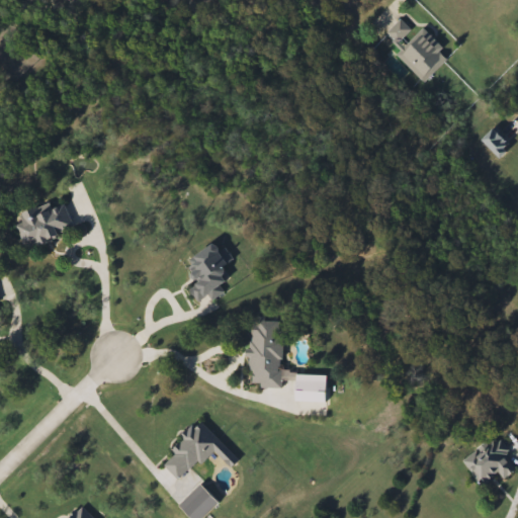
[(410,31),(396,45),(385,33),(400,20),(410,31)]
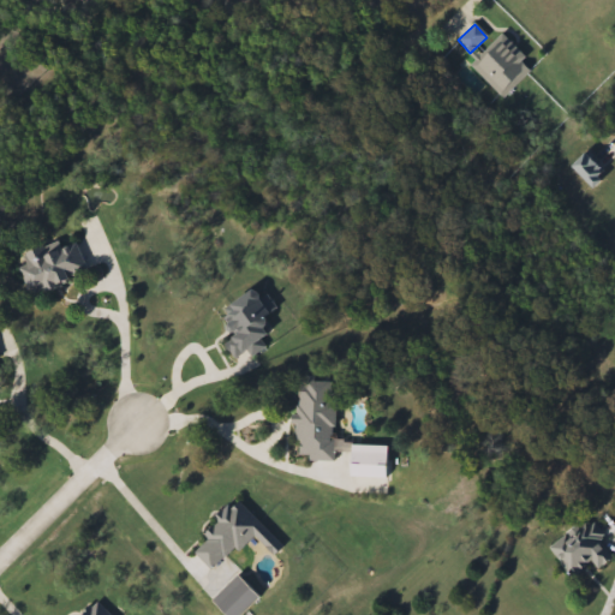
[(532,67),(501,99),(469,66),(500,35),(532,67)]
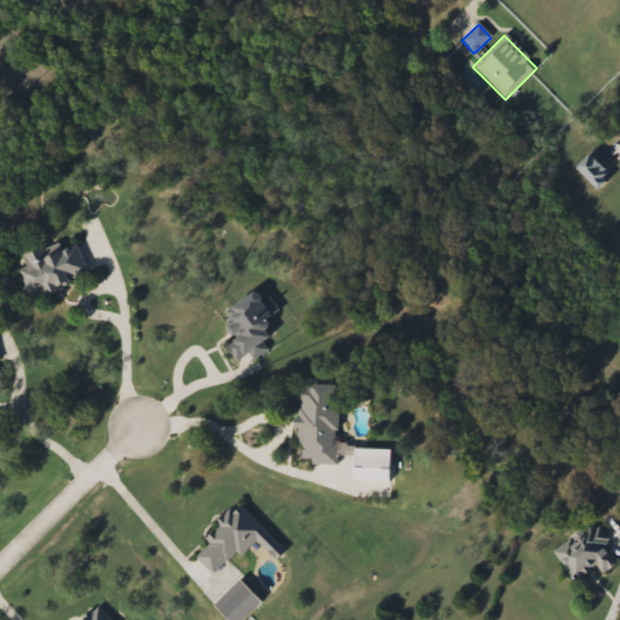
[(89,274),(29,296),(16,259),(75,237),(89,274)]
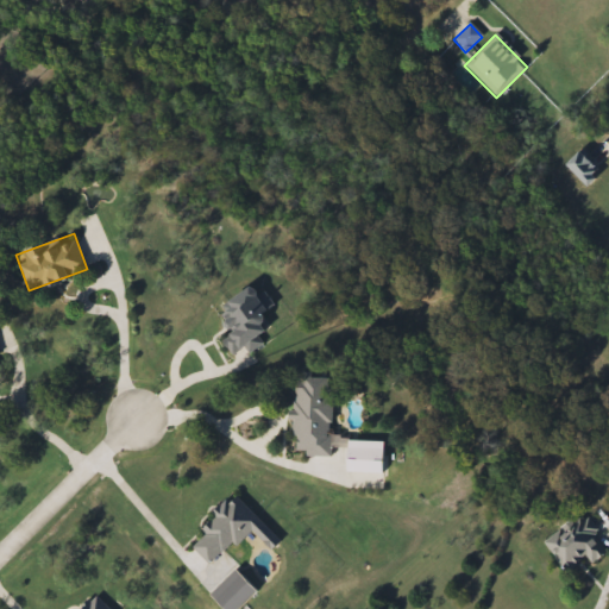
[(223,303),(250,286),(255,294),(262,289),(272,306),(262,313),(270,327),(256,337),(258,341),(233,357),(220,336),(237,326),(223,303)]
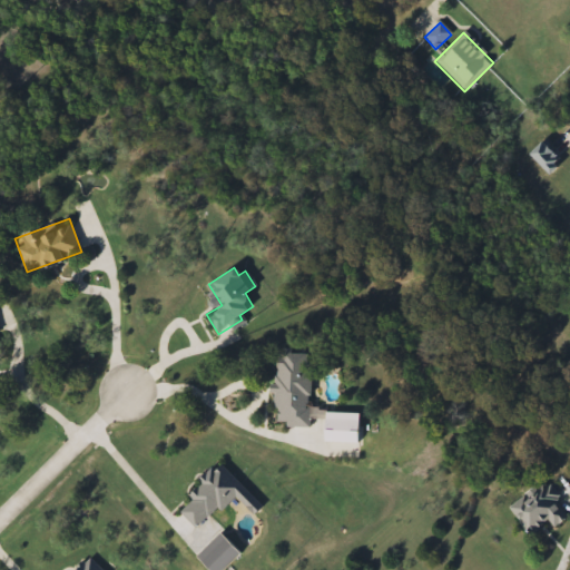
[(311,426),(274,428),(273,352),(310,352),(311,426)]
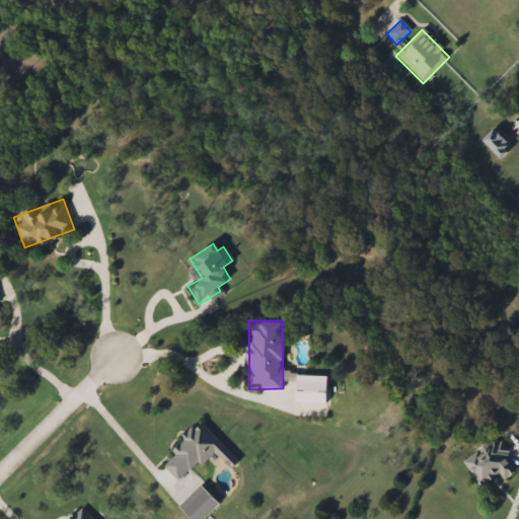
[(328,376),(328,403),(294,403),(294,376),(328,376)]
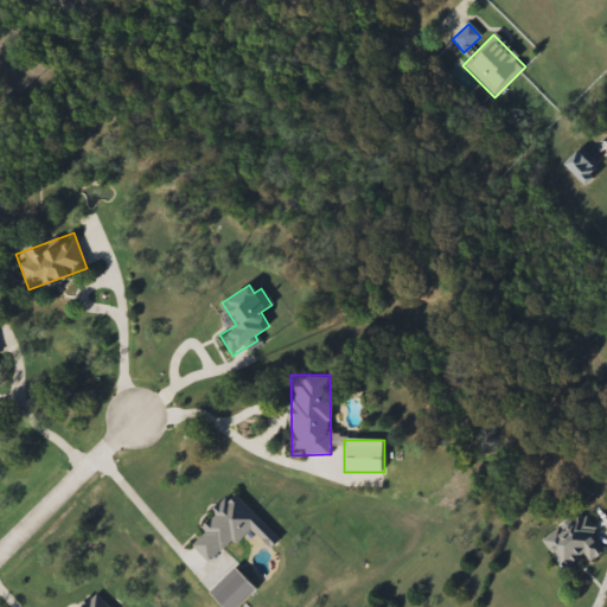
[(187,543),(232,494),(266,525),(256,536),(247,526),(210,566),(187,543)]
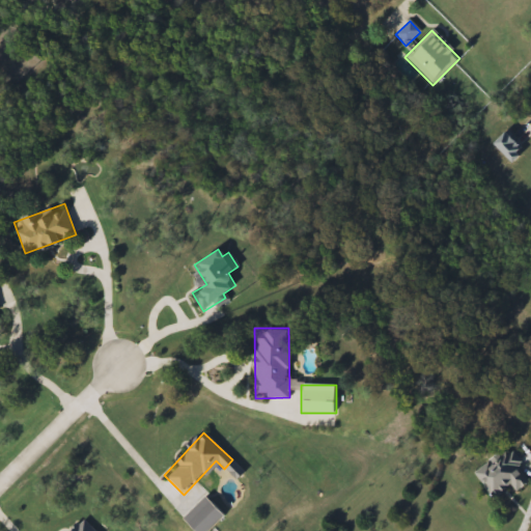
[(473,474),(505,447),(524,468),(520,472),(527,481),(514,492),(508,484),(493,498),(473,474)]
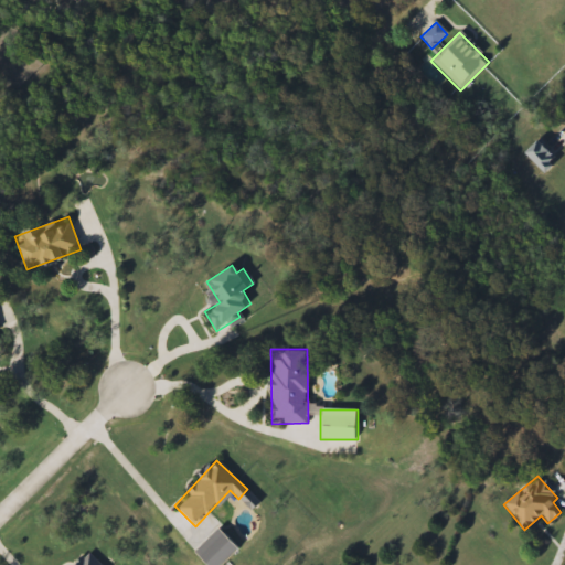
[(71,564),(74,562),(77,564),(80,564),(91,554),(102,564),(71,564)]
